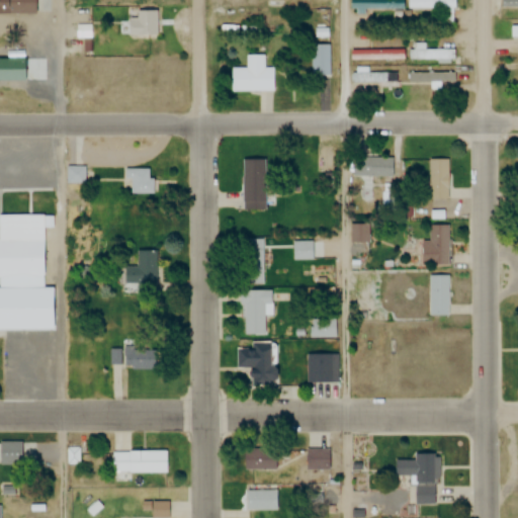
[(33,0),(0,0),(0,15),(33,15),(33,0)]
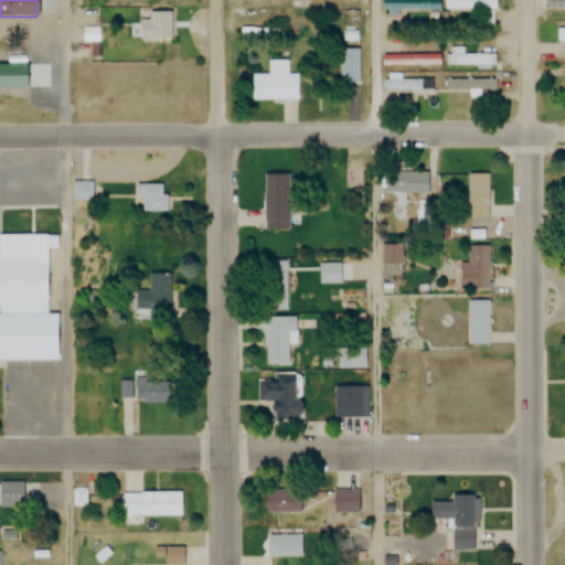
[(381,0),(381,10),(437,10),(436,0),(381,0)]
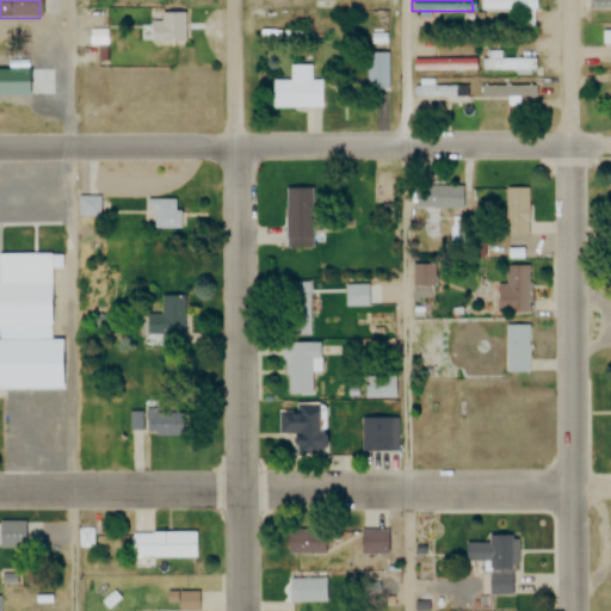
[(537,0),(479,0),(480,16),(537,16),(537,0)]
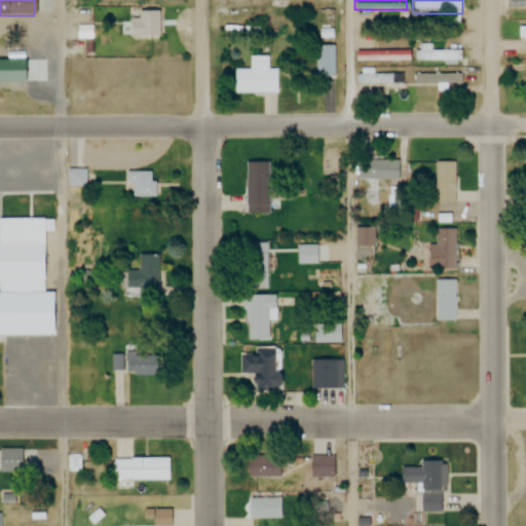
[(525,0),(509,0),(510,8),(525,7),(525,0)]
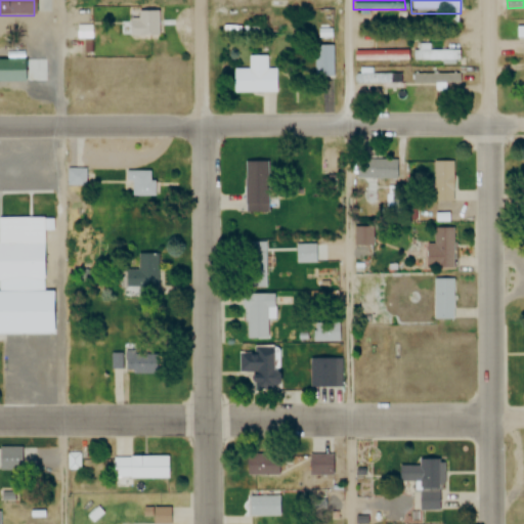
[(128,37),(160,37),(160,12),(137,12),(137,19),(128,19),(128,37)]
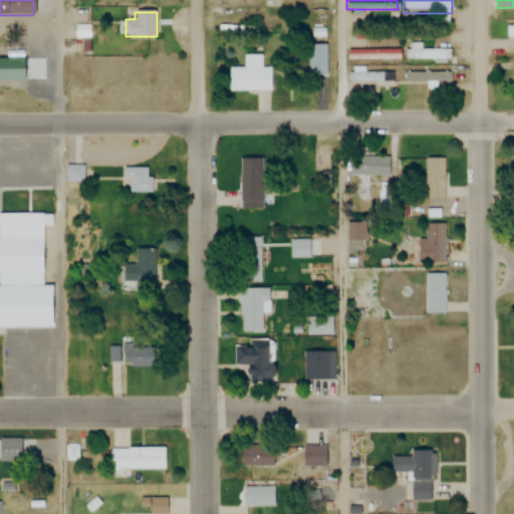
[(327,78),(327,45),(308,45),(308,78),(327,78)]
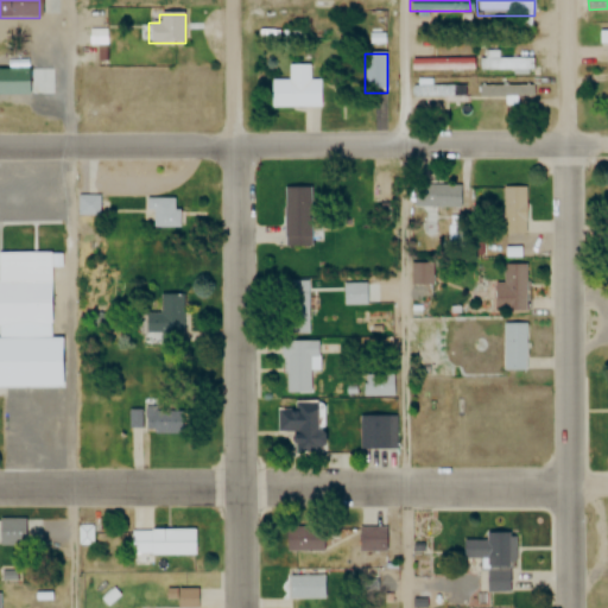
[(481,59),(481,70),(534,70),(534,59),(481,59)]
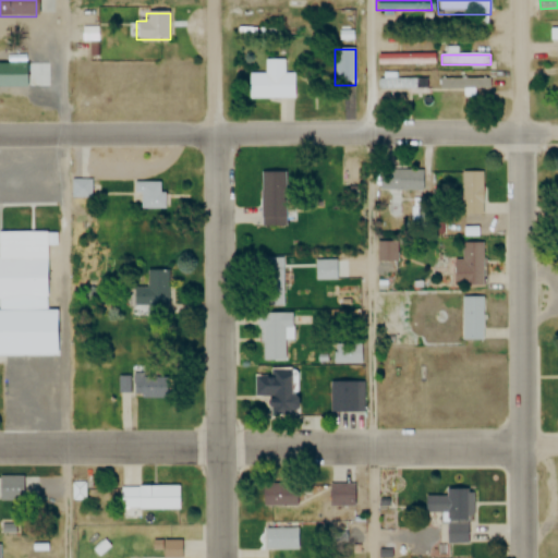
[(294,101),(294,73),(283,73),(283,60),(264,60),(264,74),(247,74),(247,101),(294,101)]
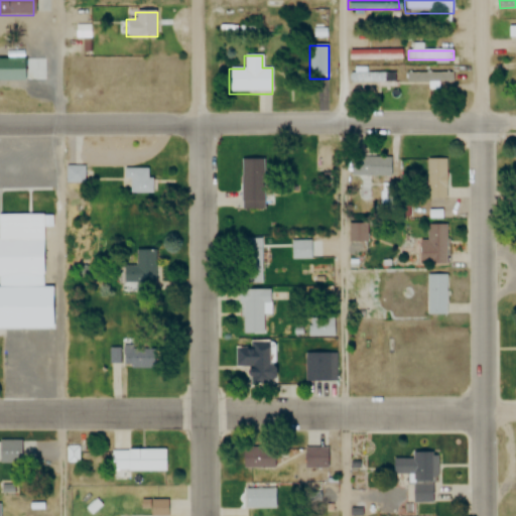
[(351,72),(351,83),(394,83),(394,72),(351,72)]
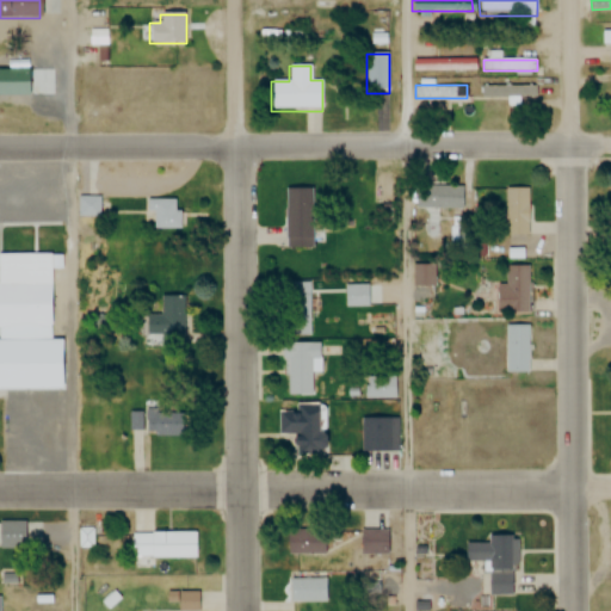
[(481,86),(481,98),(537,98),(537,86),(481,86)]
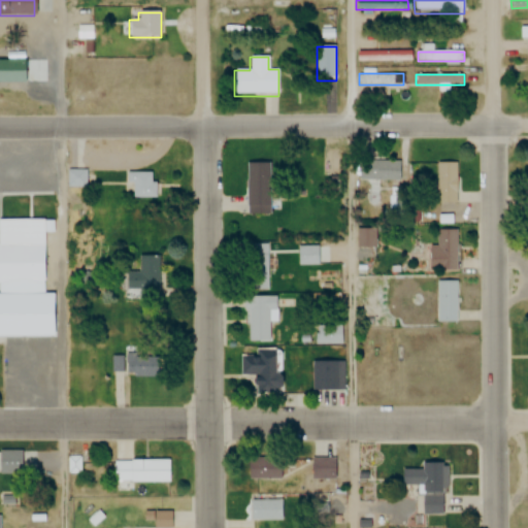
[(399,180),(399,162),(359,161),(358,180),(399,180)]
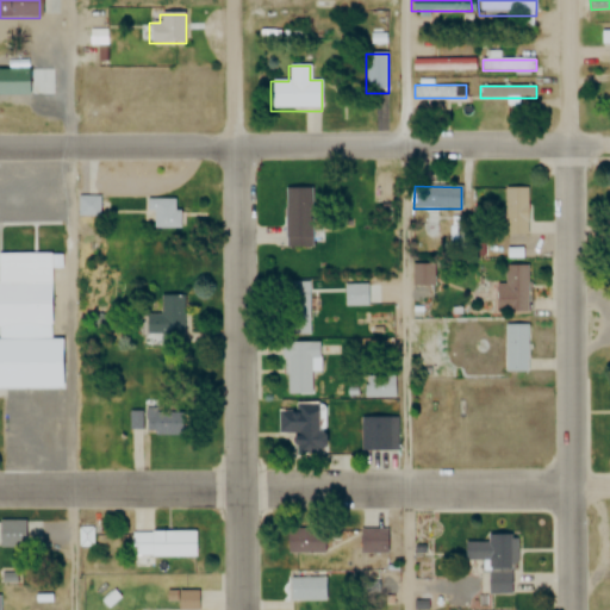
[(284,249),(311,249),(311,188),(284,188),(284,249)]
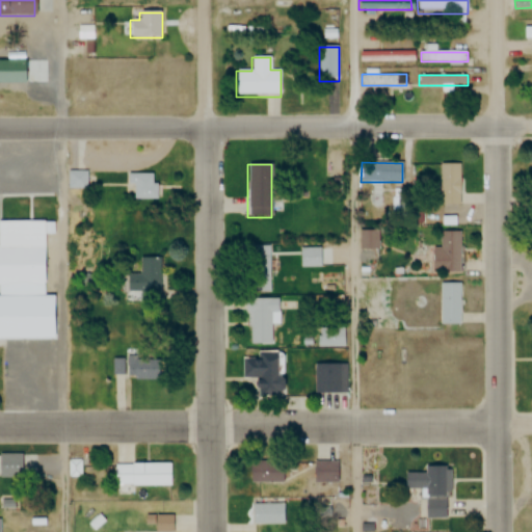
[(441,164),(441,206),(461,206),(461,164),(441,164)]
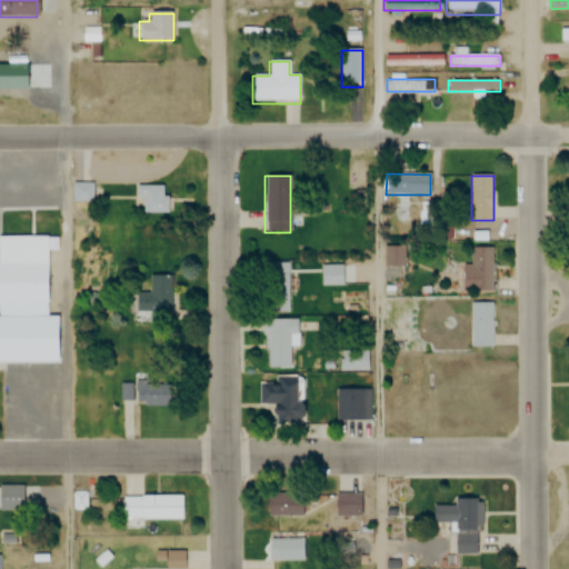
[(93,183),(72,183),(72,202),(93,202),(93,183)]
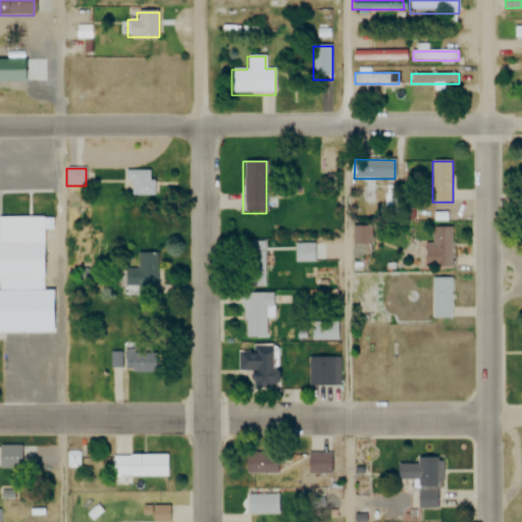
[(153,197),(153,171),(124,171),(124,183),(131,183),(131,197),(153,197)]
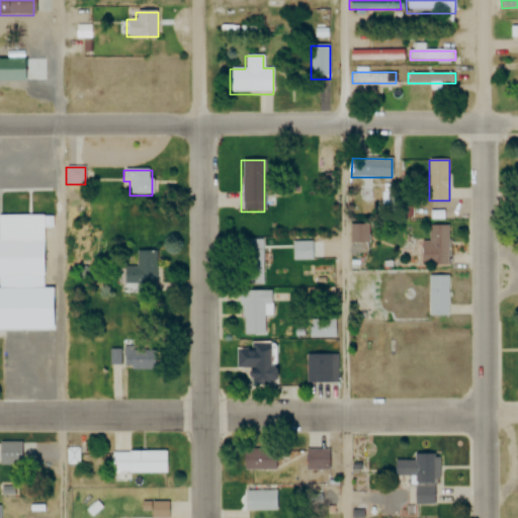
[(0,288),(44,288),(44,216),(0,216),(0,288)]
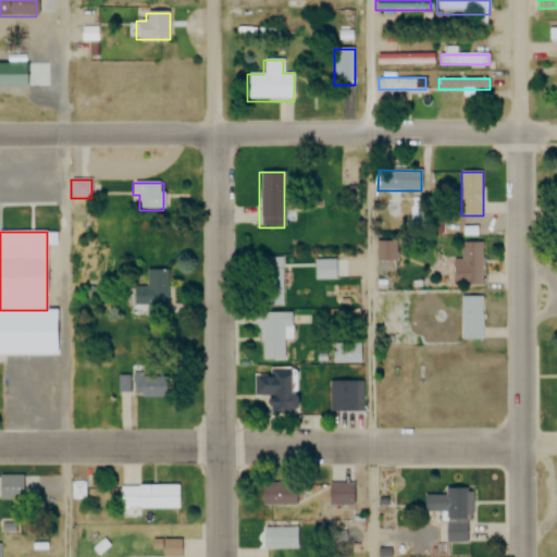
[(461,243),(461,285),(481,285),(481,243),(461,243)]
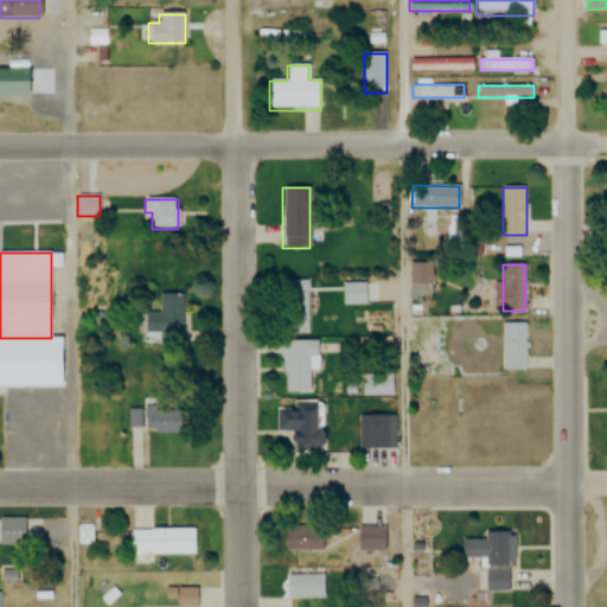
[(308,280),(282,280),(282,333),(308,333),(308,280)]
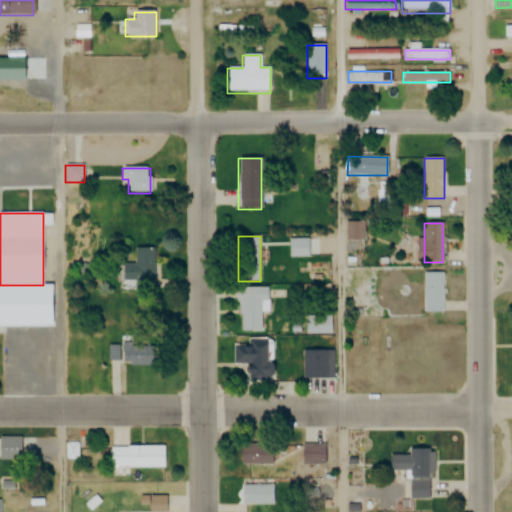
[(153,247),(134,248),(134,263),(121,263),(122,287),(153,287),(153,247)]
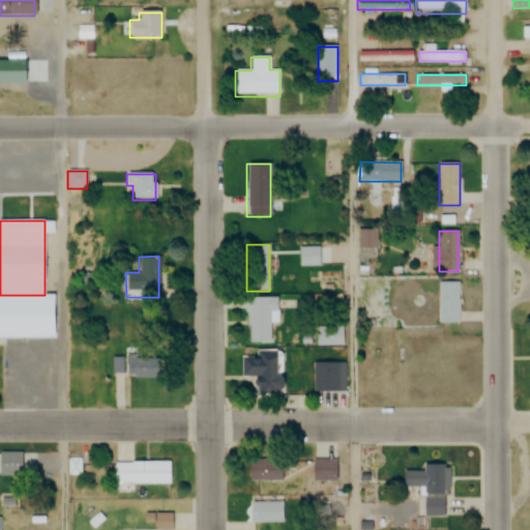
[(460,323),(460,283),(439,283),(439,323),(460,323)]
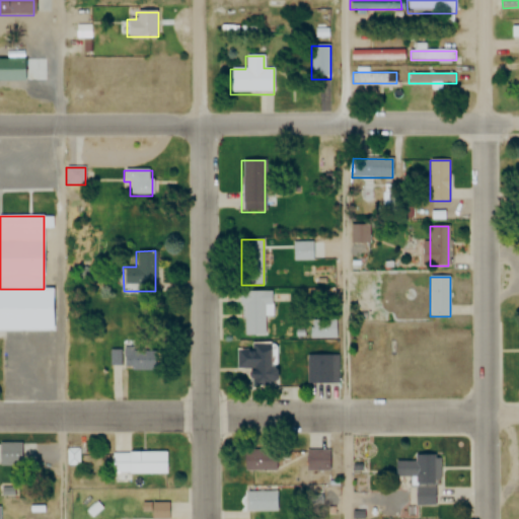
[(239,291),(240,336),(269,335),(268,291),(239,291)]
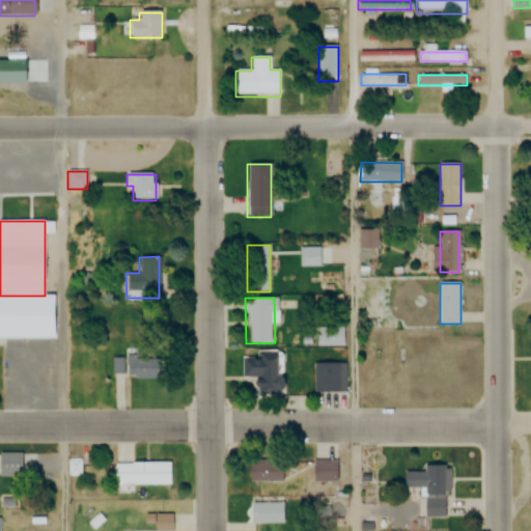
[(343,346),(343,326),(317,326),(317,346),(343,346)]
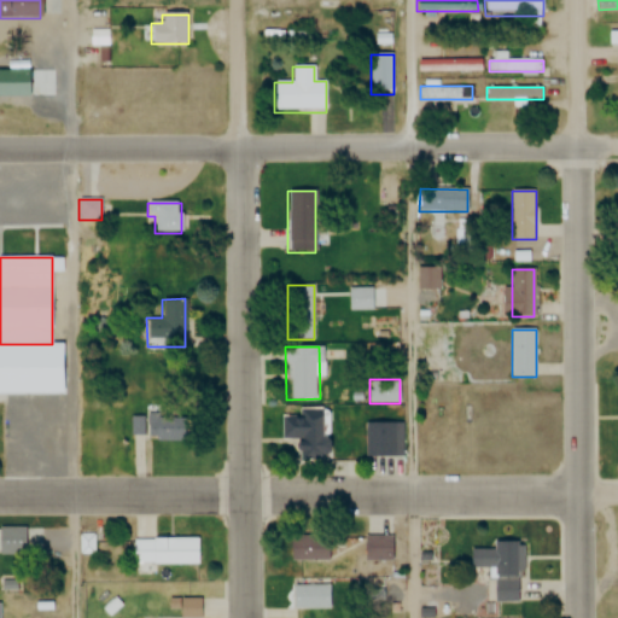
[(320,409),(281,409),(281,441),(297,441),(297,459),(320,459),(320,409)]
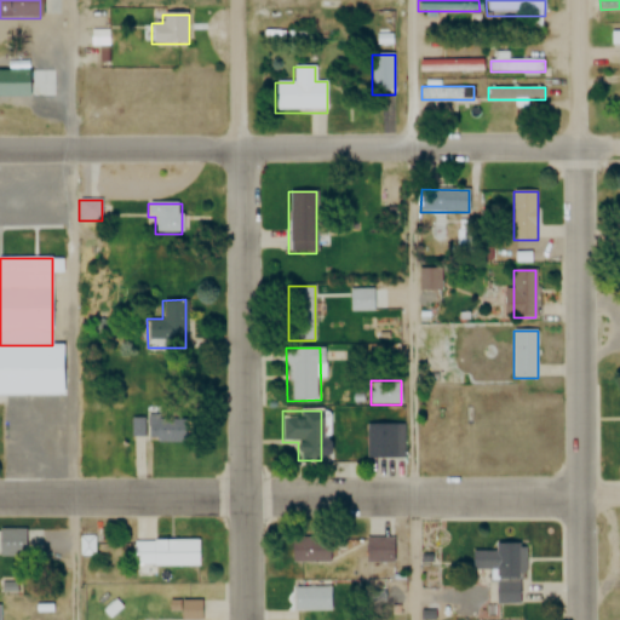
[(187,415),(154,415),(154,441),(187,441),(187,415)]
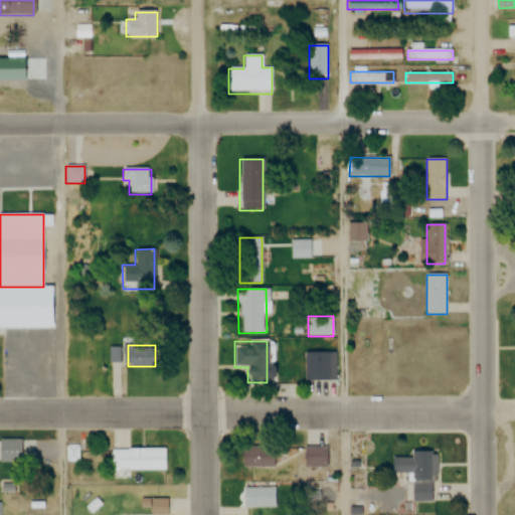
[(336,352),(305,352),(305,379),(336,379),(336,352)]
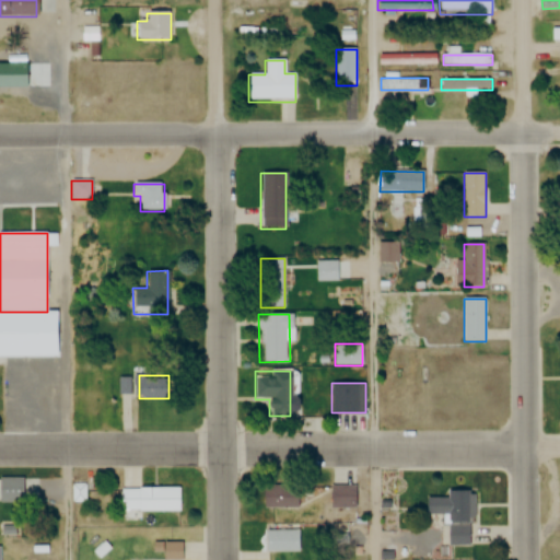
[(21,478),(0,477),(0,521),(21,522),(21,478)]
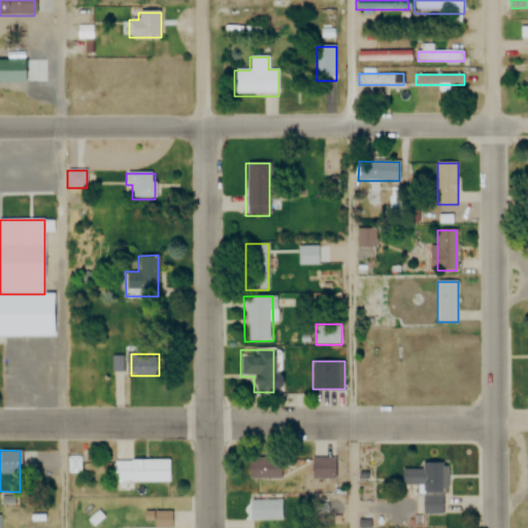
[(279,457),(249,457),(249,480),(279,480),(279,457)]
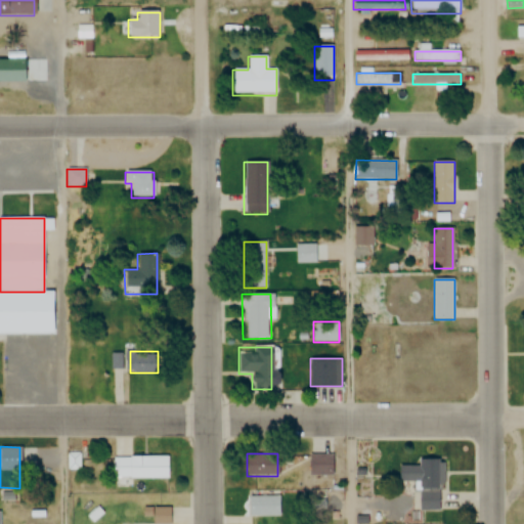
[(308,454),(308,476),(333,476),(333,454),(308,454)]
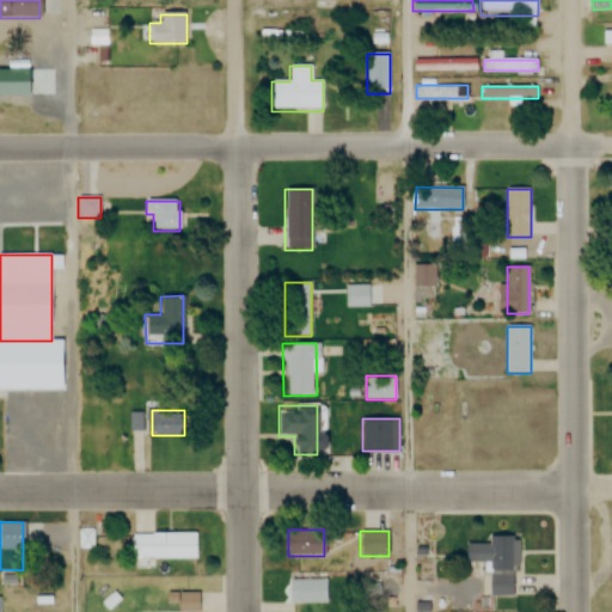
[(197,532),(132,532),(132,558),(197,558),(197,532)]
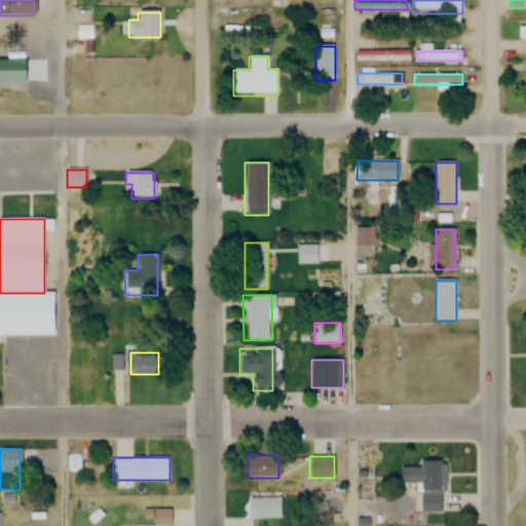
[(419,513),(444,512),(443,460),(421,460),(421,466),(400,466),(401,482),(419,482),(419,513)]
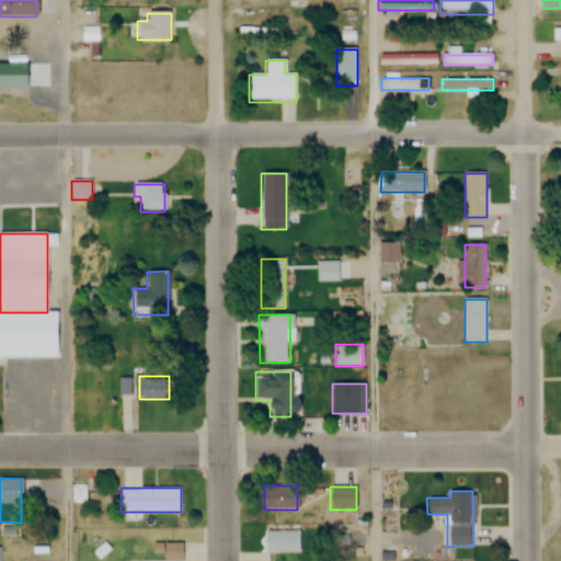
[(266,553),(301,553),(301,531),(266,531),(266,553)]
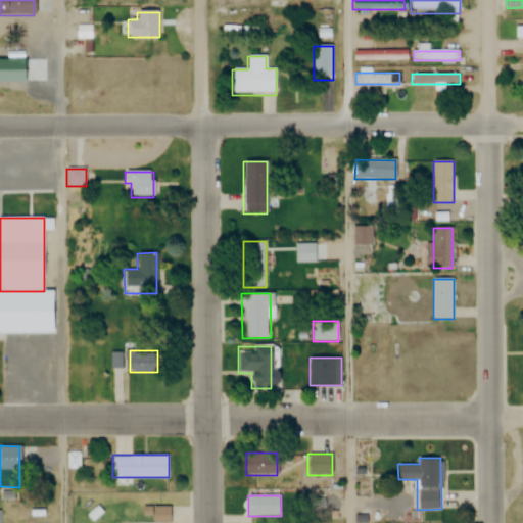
[(160,522),(169,522),(170,507),(143,507),(143,515),(152,515),(152,522),(160,522)]
